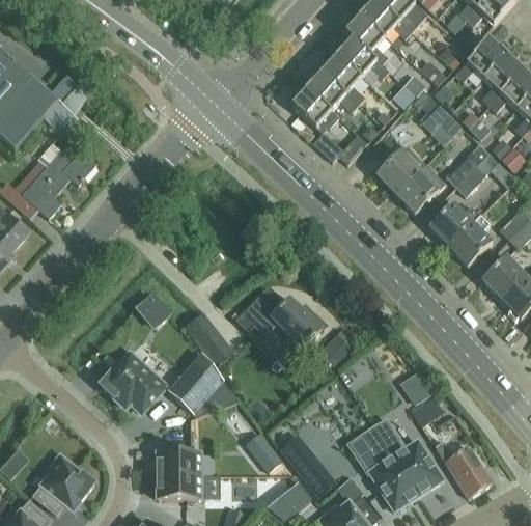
[(360,2),(353,9),(384,37),(392,28),(404,38),(411,32),(375,0),(373,0),(366,8),(360,2)]
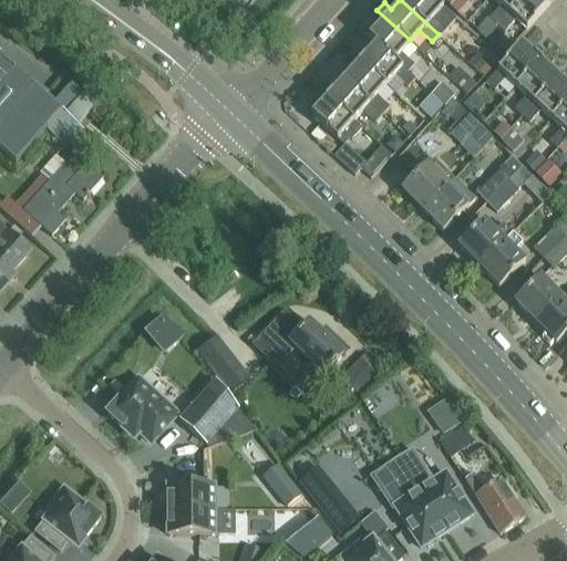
[(401,0),(439,34),(455,16),(439,0),(401,0)]
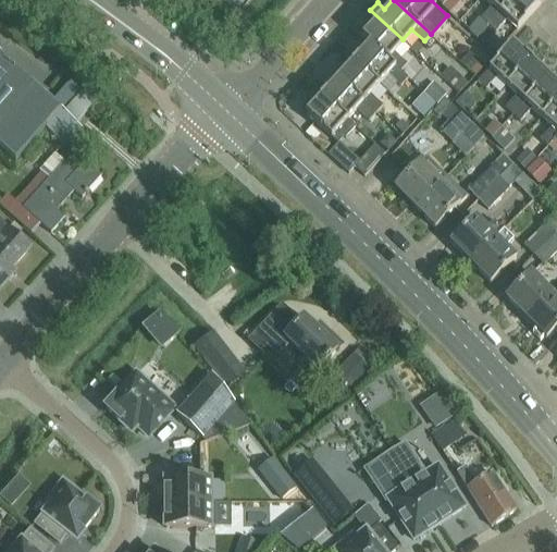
[(489,0),(491,2),(480,15),(487,22),(507,0),(489,0)]
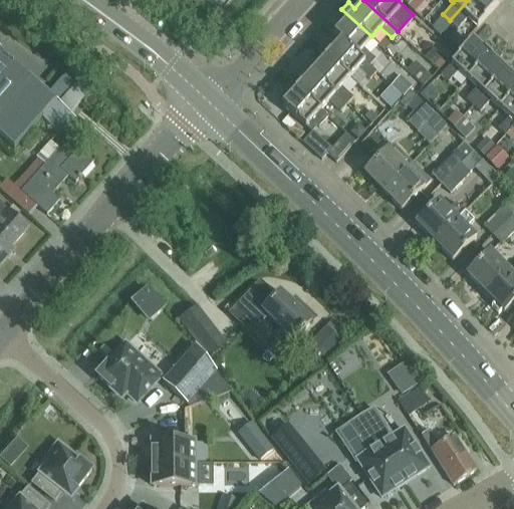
[(468,0),(450,20),(457,26),(467,15),(477,23),(498,0),(468,0)]
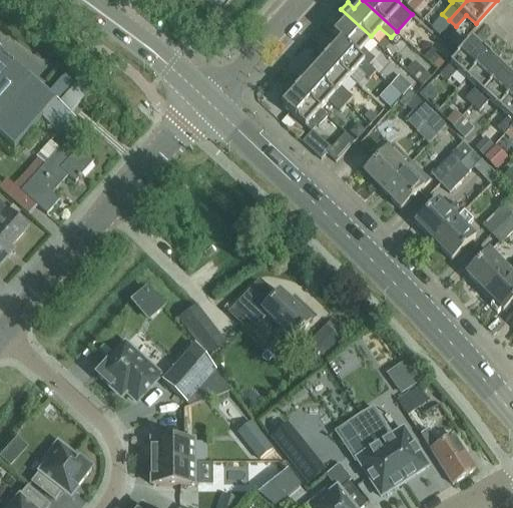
[(371,36),(341,9),(335,16),(342,22),(333,32),(340,38),(340,37),(369,63),(369,62),(375,56),(363,45),(371,36)]
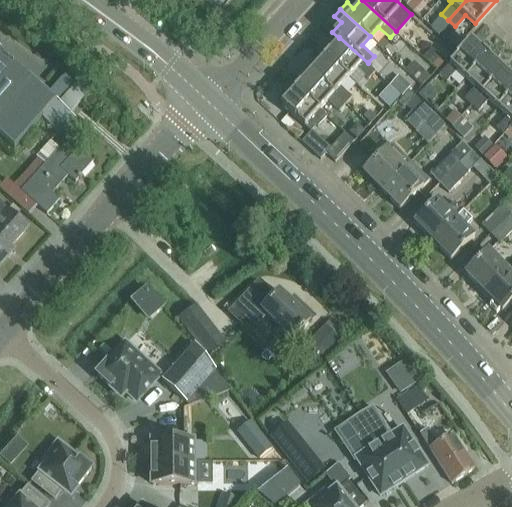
[(388,45),(398,59),(412,48),(401,35),(388,45)]
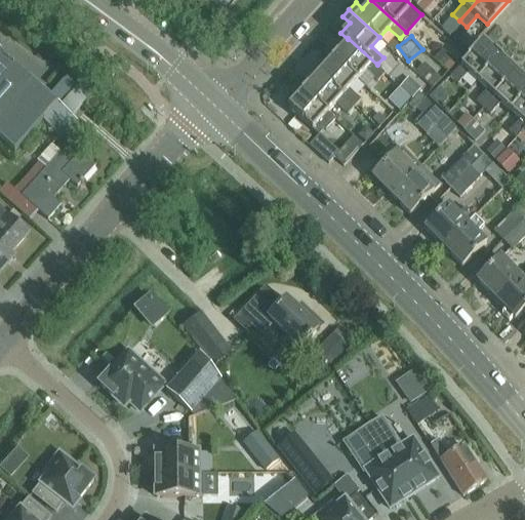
[(348,38),(348,39),(339,47),(332,41),(326,48),(357,76),(365,67),(377,78),(385,70),(377,64),(377,65),(348,38)]
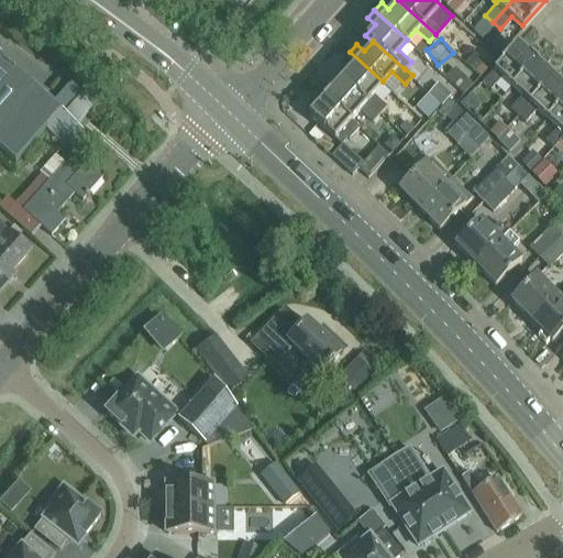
[(511,84),(542,51),(534,43),(527,51),(517,41),(510,48),(483,79),(490,87),(501,75),(511,84)]
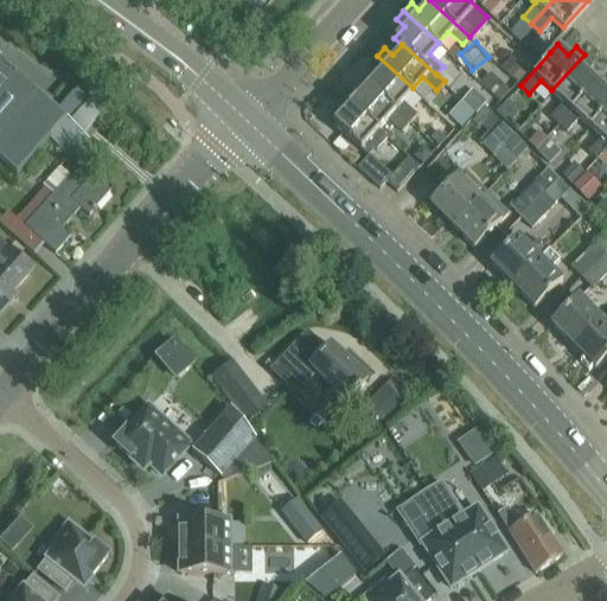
[(585,55),(551,90),(562,101),(550,113),(558,121),(595,80),(585,70),(593,62),(585,55)]
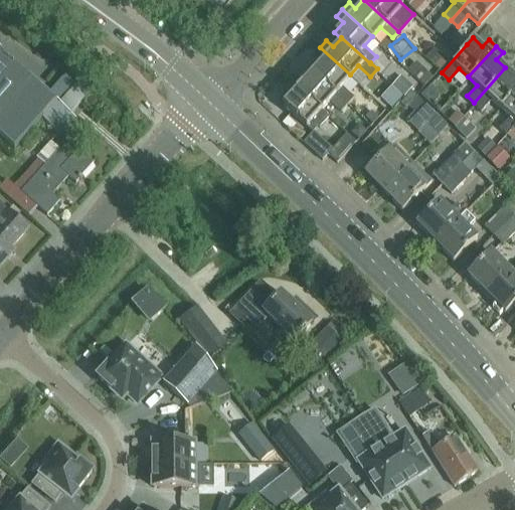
[(320,60),(312,69),(347,102),(353,95),(342,83),(350,74),(320,47),(314,54),(320,60)]
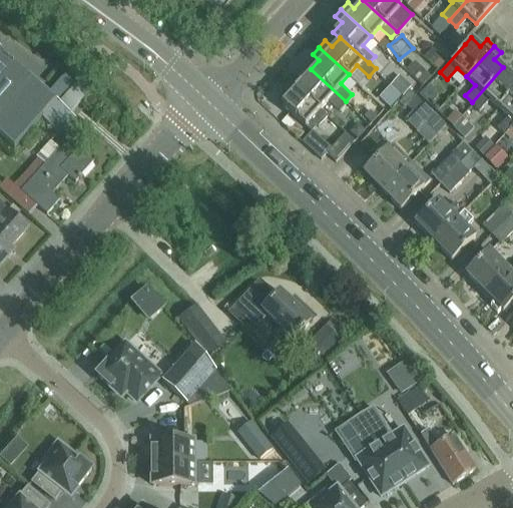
[(73,116),(0,50),(0,133),(14,146),(41,115),(59,131),(73,116)]
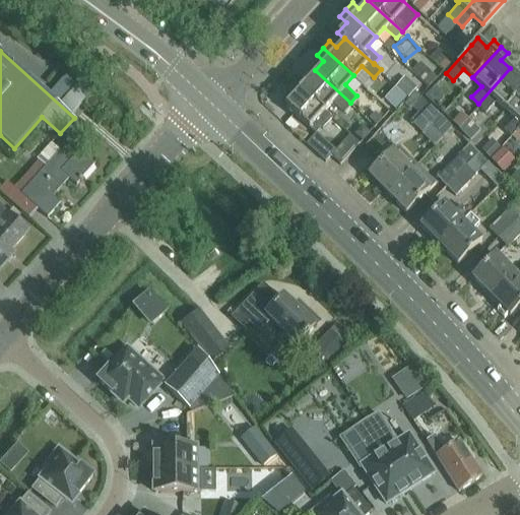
[(61,85),(68,74),(56,66),(49,77),(61,85)]
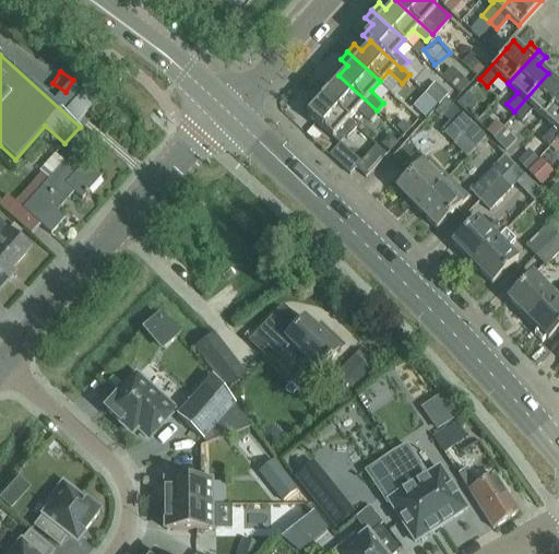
[(548,73),(514,112),(522,118),(533,106),(543,115),(558,96),(558,81),(558,82),(548,73)]
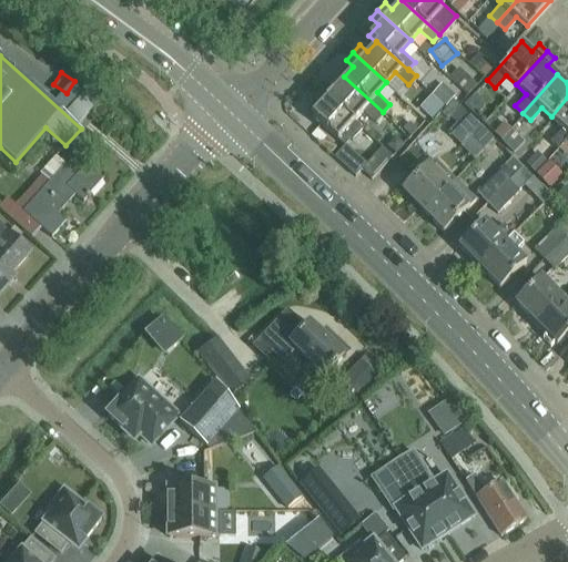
[(383,112),(344,77),(335,87),(327,80),(321,88),(354,118),(363,108),(376,120),(383,112)]
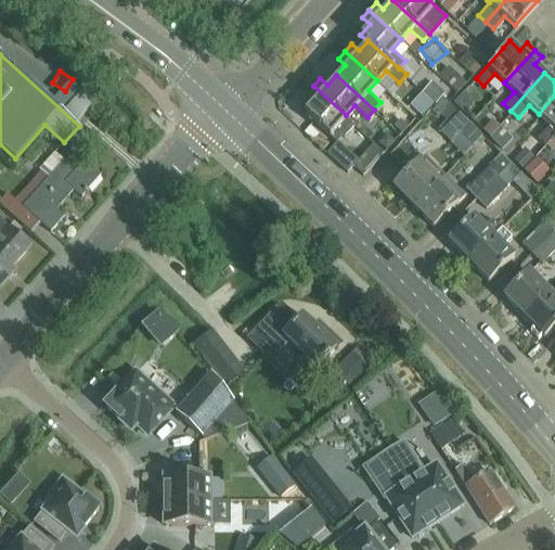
[(346,115),(313,86),(307,93),(313,100),(305,111),(336,139),(352,122),(346,115)]
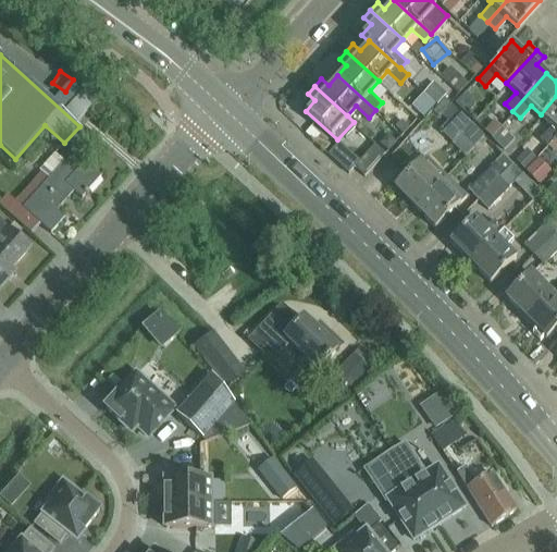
[(556,96),(541,114),(551,124),(540,136),(548,144),(555,136),(554,135),(556,131),(556,96)]
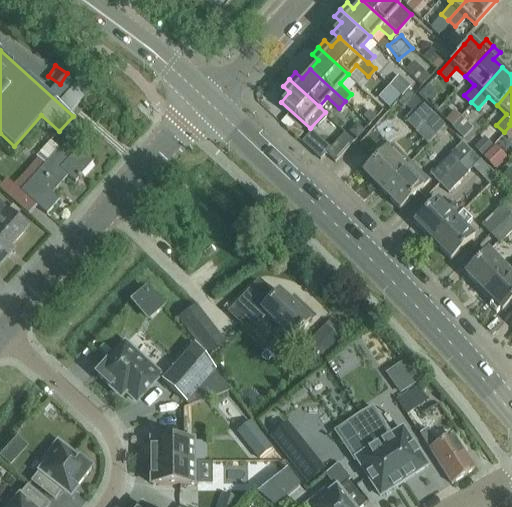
[(406,119),(415,127),(415,128),(427,140),(445,123),(423,101),(406,119)]
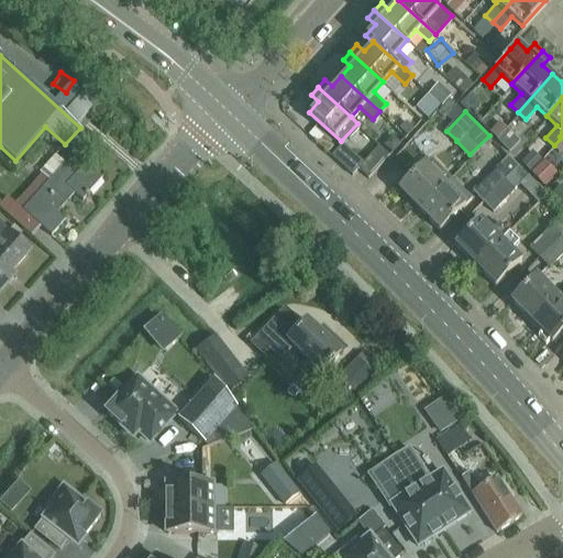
[(378,142),(357,165),(367,175),(388,151),(378,142)]
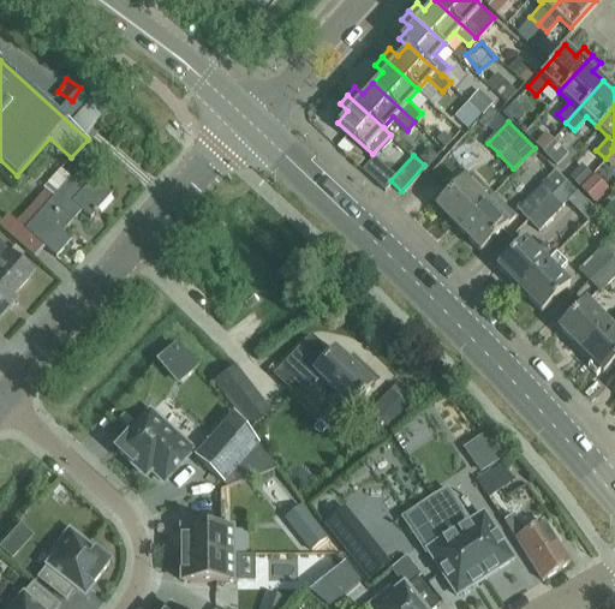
[(54,192),(24,226),(55,254),(71,237),(61,228),(81,207),(89,215),(112,190),(94,174),(84,185),(71,173),(70,174),(59,165),(43,183),(54,192)]
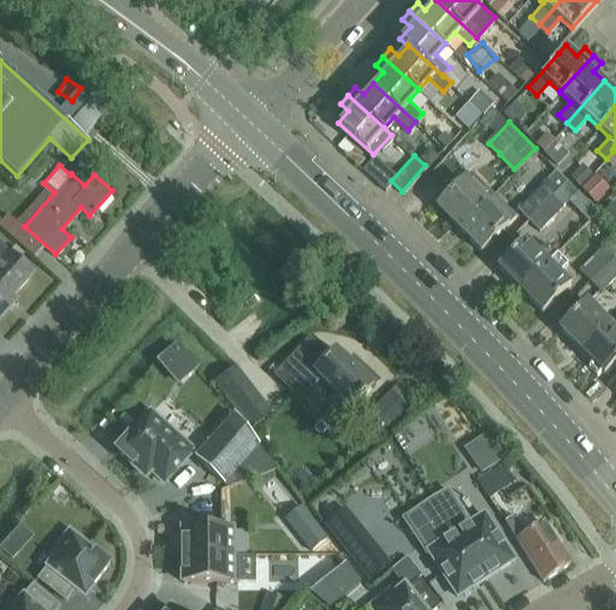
[(458,225),(486,197),(493,190),(471,169),(465,176),(437,203),(458,225)]
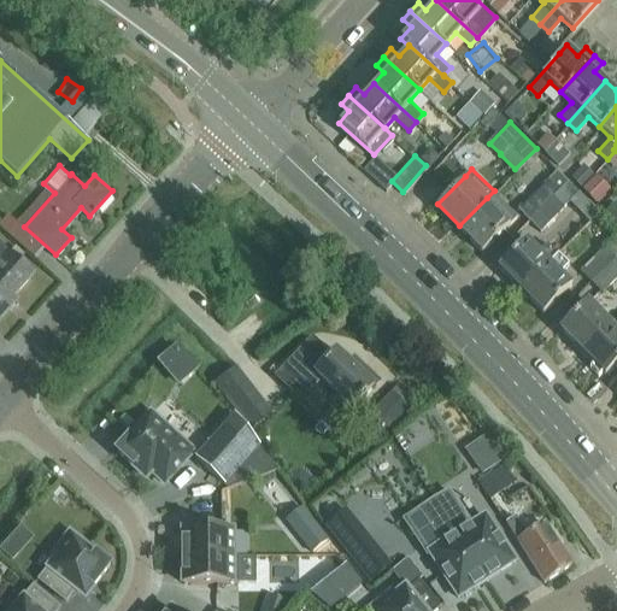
[(595,198),(607,189),(597,175),(585,184),(595,198)]
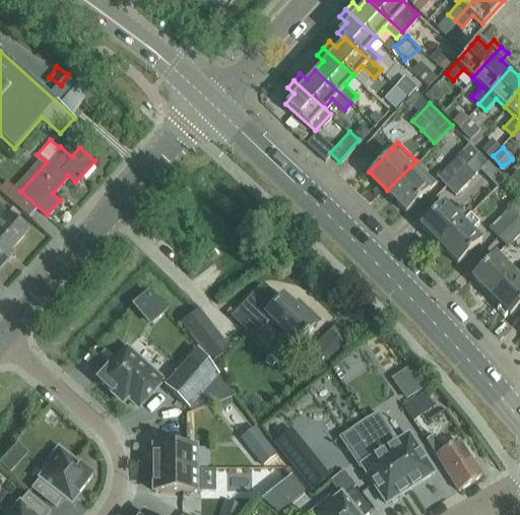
[(446,183),(466,163),(456,153),(436,174),(446,183)]
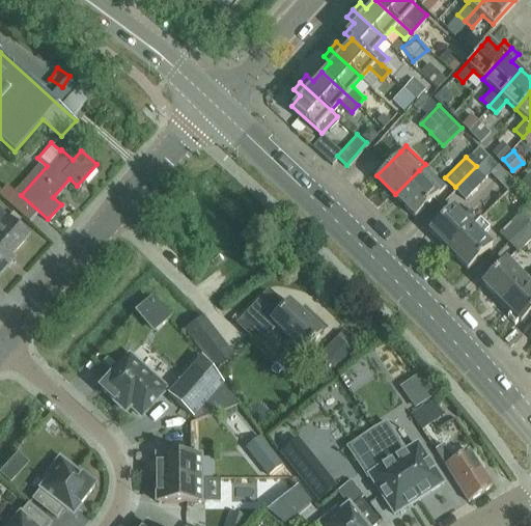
[(476,166),(455,187),(465,196),(485,175),(476,166)]
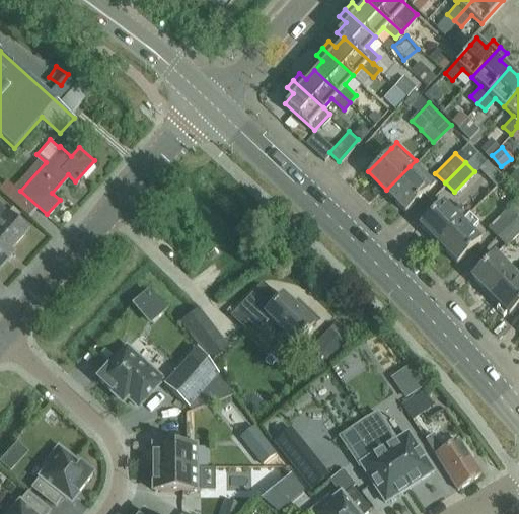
[(429,186),(410,166),(386,190),(405,209),(429,186)]
